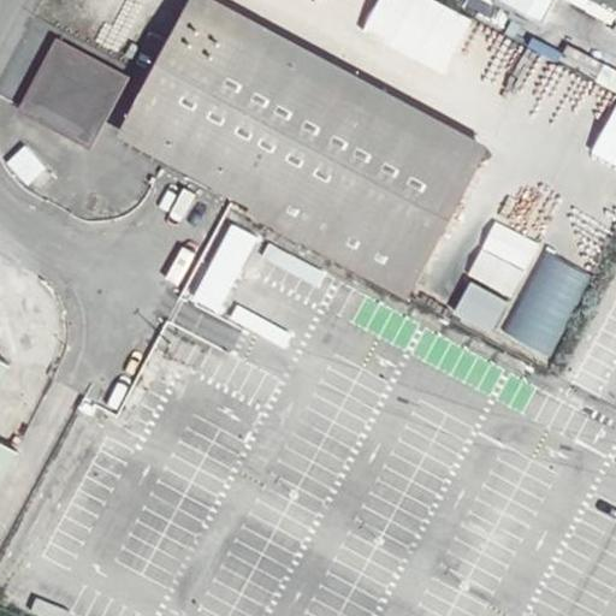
[(227,0),(188,0),(126,107),(114,132),(252,208),(400,286),(413,289),(442,225),(478,157),(486,140),(337,58),(227,0)]
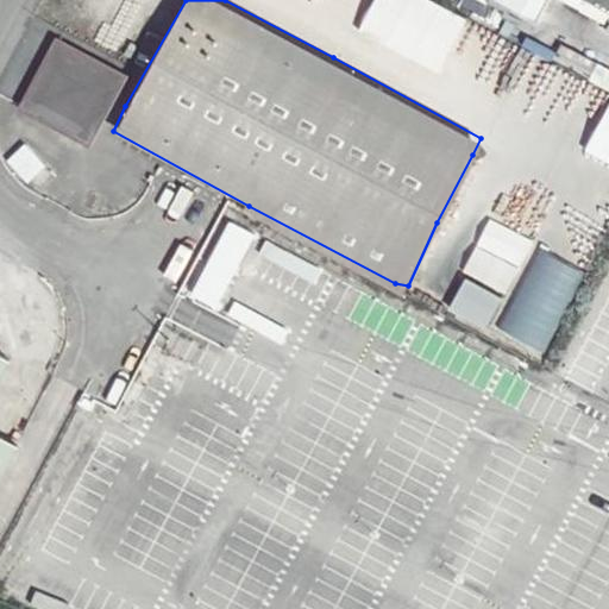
[(608,0),(506,0),(537,16),(547,0),(589,0),(608,11),(608,0)]
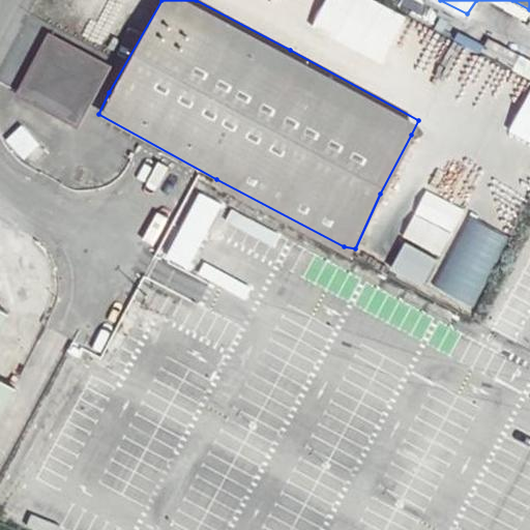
[(113,65),(51,30),(21,92),(81,122),(113,65)]
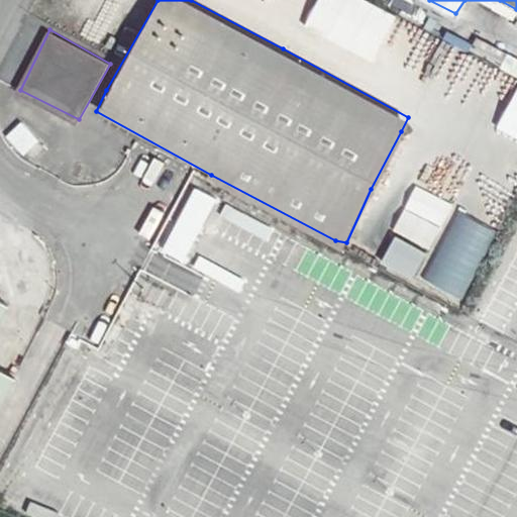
[(516,90),(497,129),(516,139),(516,90)]
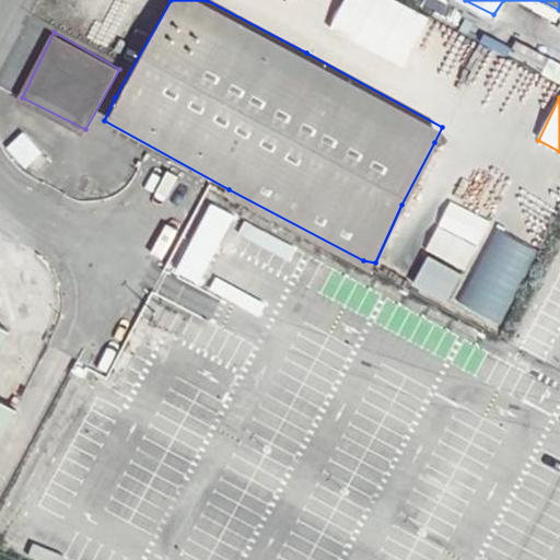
[(453,200),(426,248),(465,271),(492,222),(453,200)]
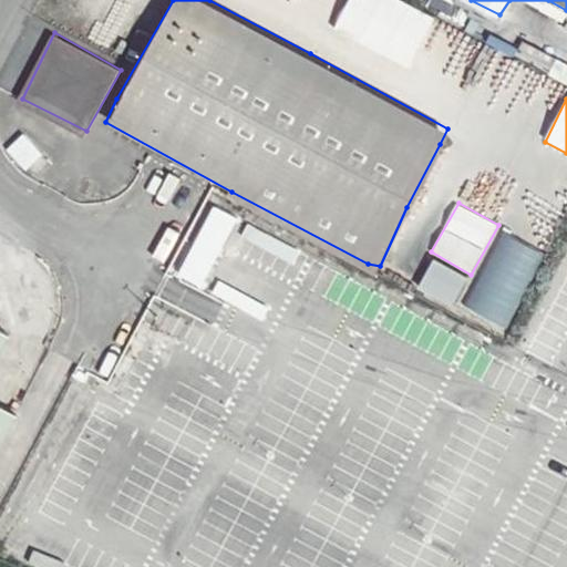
[(547,253),(501,228),(460,302),(506,328),(547,253)]
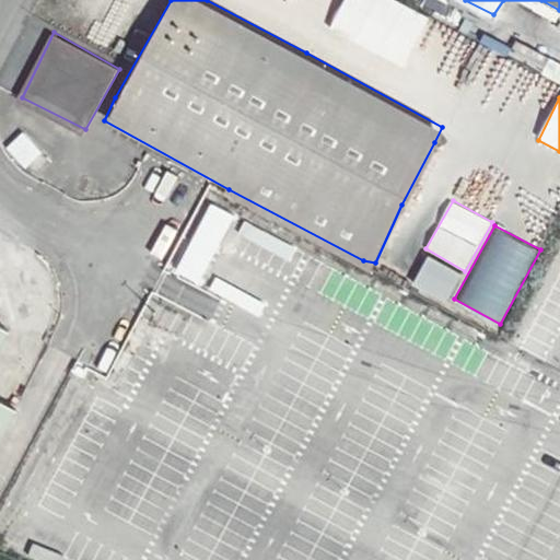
[(456,267),(427,254),(413,281),(441,298),(456,267)]
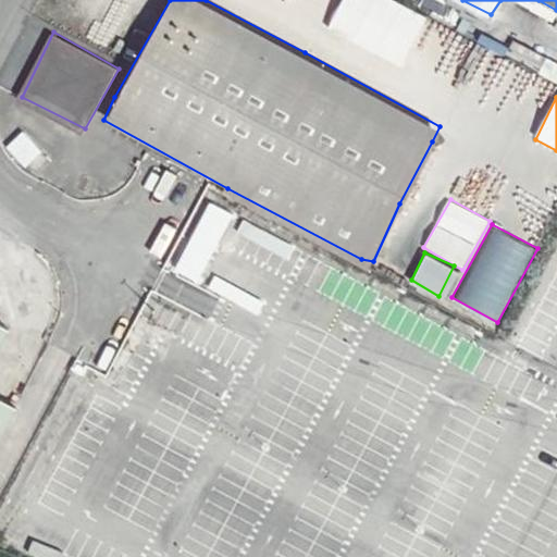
[(0,344),(12,323),(0,317),(0,432),(16,401),(0,390),(0,344)]
